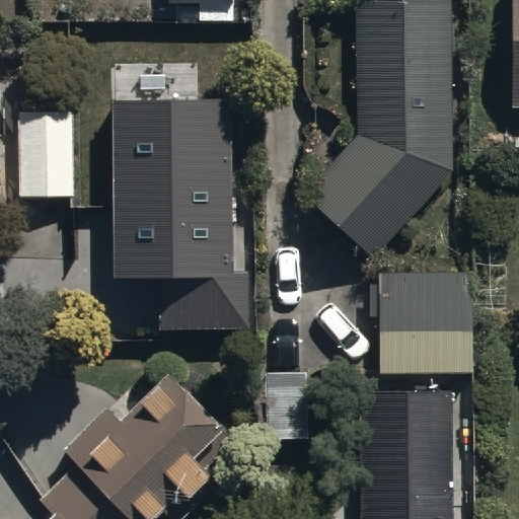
[(455,0),(353,0),(358,127),(307,187),(374,242),(455,146),(455,0)]
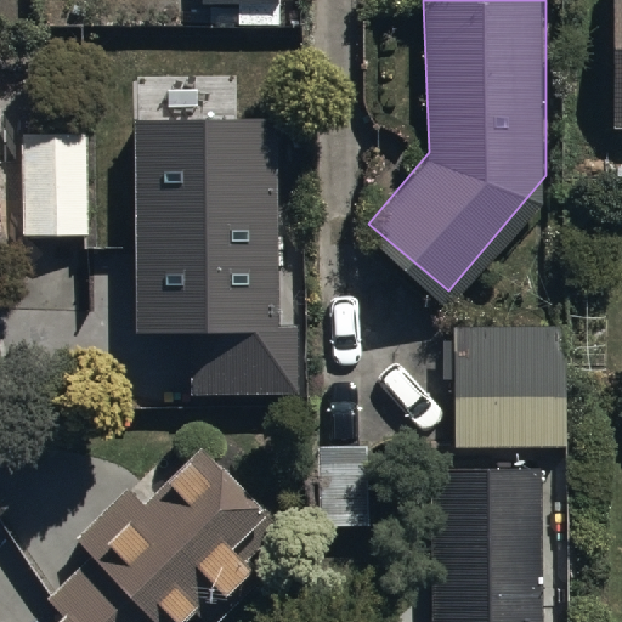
[(281,326),(280,118),(135,119),(136,333),(193,333),(193,394),(299,393),(298,326),(281,326)]
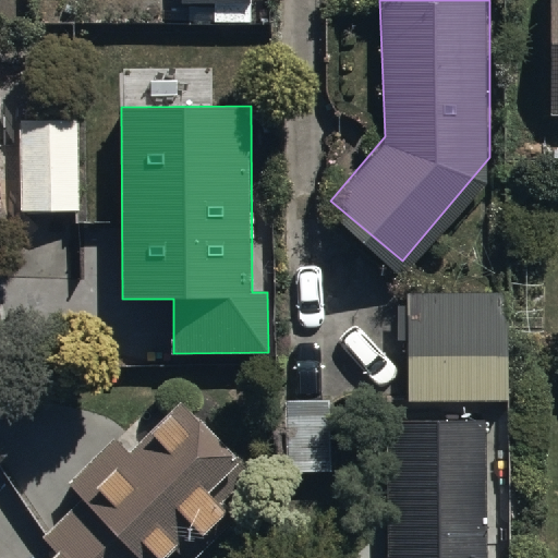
[(77,120),(21,121),(22,211),(79,210),(77,120)]
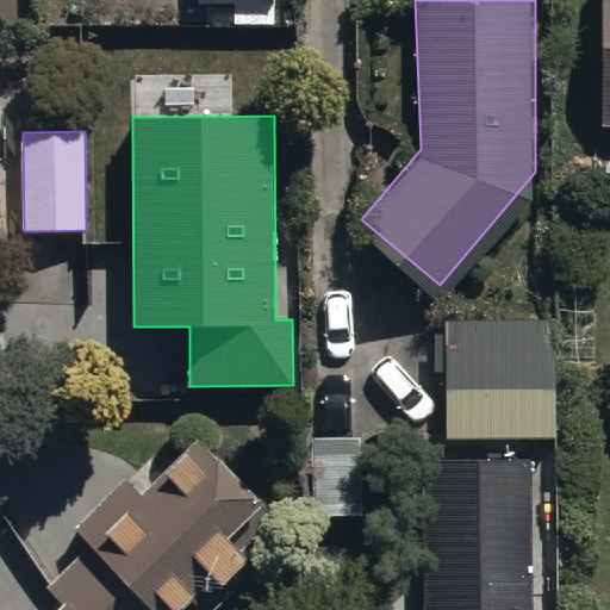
[(554,305),(443,306),(442,429),(422,429),(421,607),(416,609),(533,609),(531,429),(555,428),(554,305)]
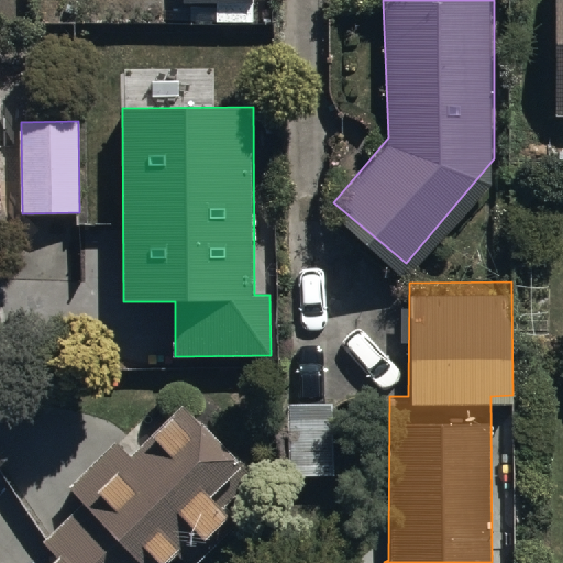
[(153,562),(176,541),(192,556),(242,508),(233,498),(265,467),(188,387),(132,441),(117,426),(64,476),(81,494),(9,562),(153,562)]
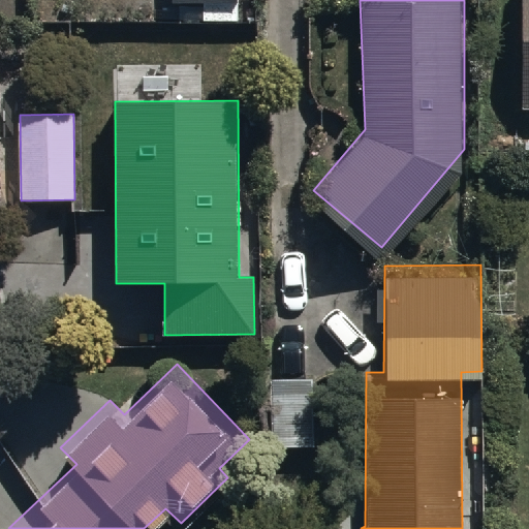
[(311,372),(266,373),(267,434),(312,433),(311,372)]
